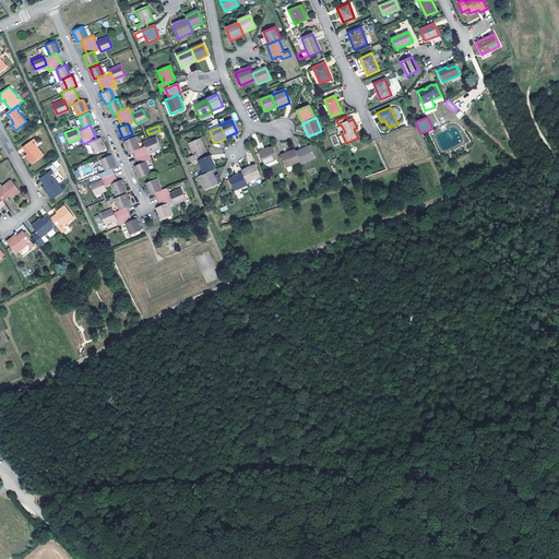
[(128,152),(131,150),(138,147),(133,137),(123,141),(128,152)]
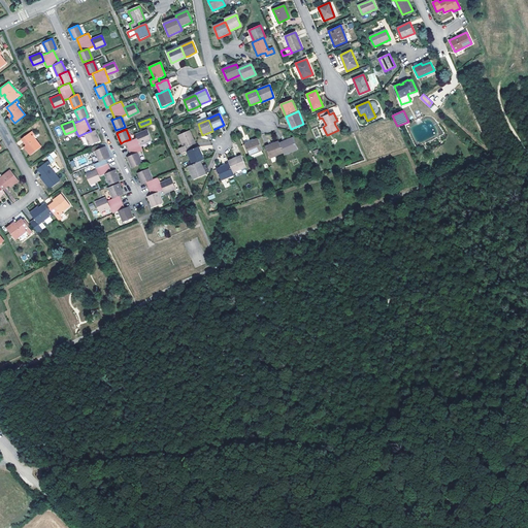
[(94,130),(91,131),(85,133),(89,143),(98,140),(94,130)]
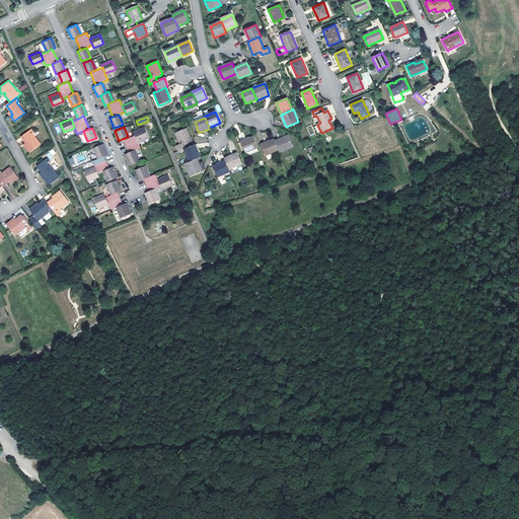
[(133,132),(134,135),(137,141),(147,136),(143,128),(133,132)]
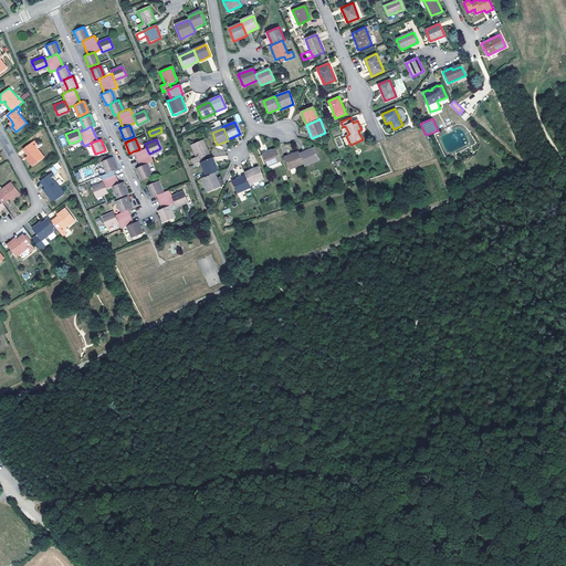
[(23,149),(29,156),(31,159),(29,161),(33,166),(44,158),(35,146),(37,145),(34,140),(23,149)]
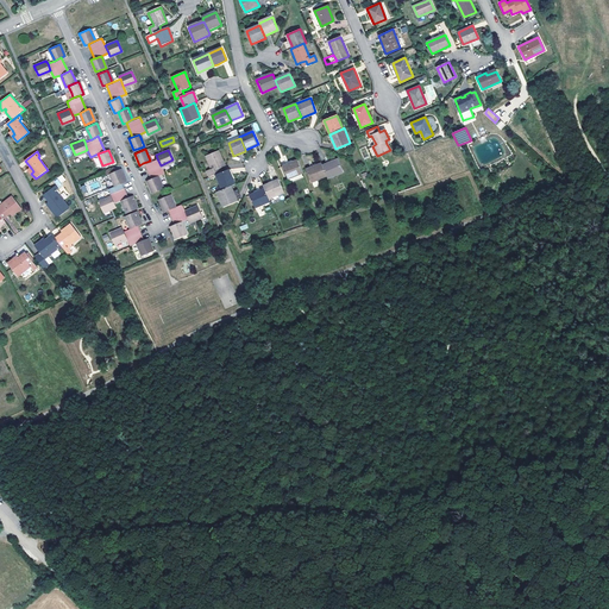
[(217,170),(220,169),(225,167),(219,151),(206,157),(211,169),(207,171),(209,177),(217,175),(219,174),(217,170)]
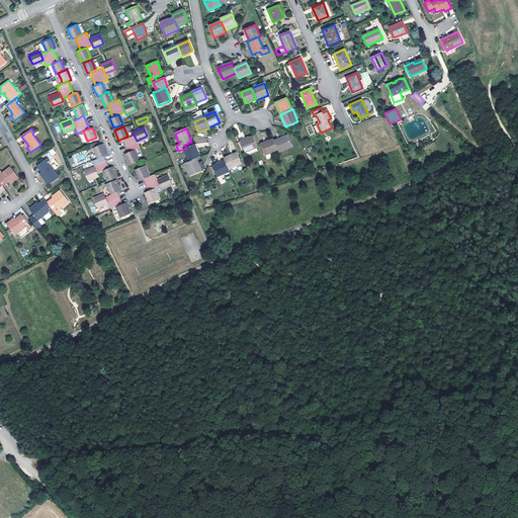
[(127,137),(121,139),(126,152),(133,149),(139,147),(137,141),(134,135),(127,137)]
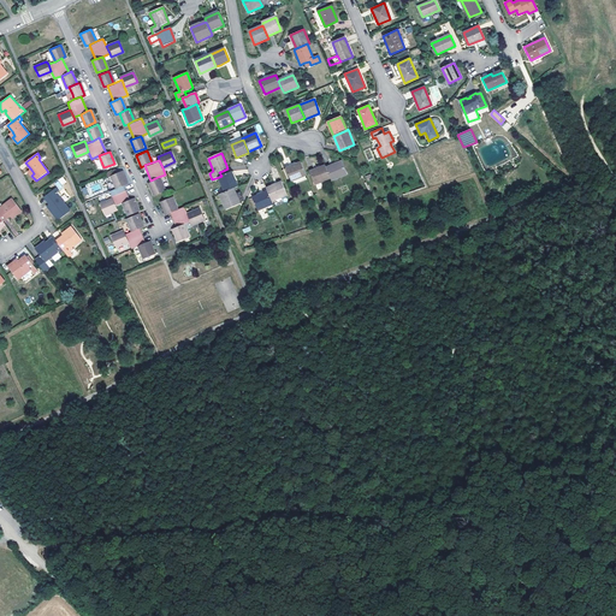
[(307,175),(301,161),(286,169),(291,182),(307,175)]
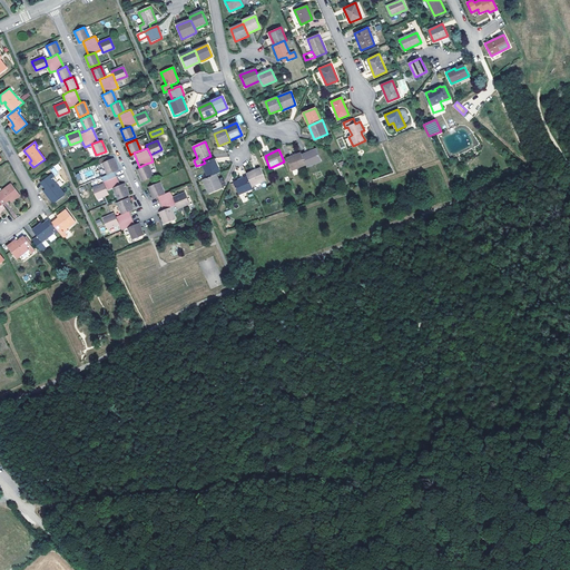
[(316,149),(302,155),(306,165),(307,167),(322,161),(316,149)]
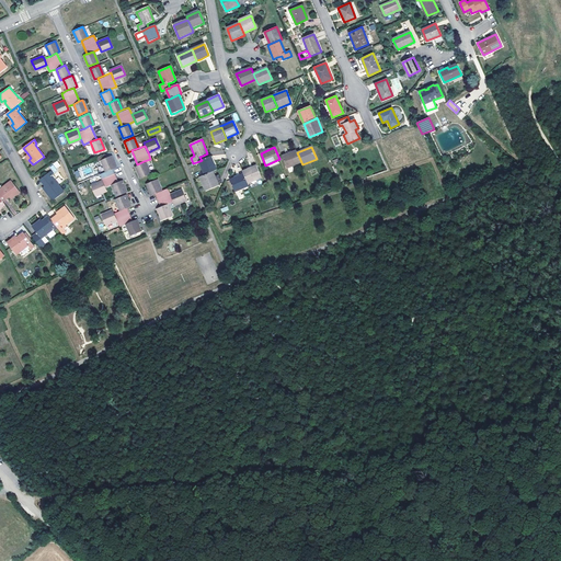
[(287,168),(301,162),(297,152),(296,150),(282,156),(287,168)]
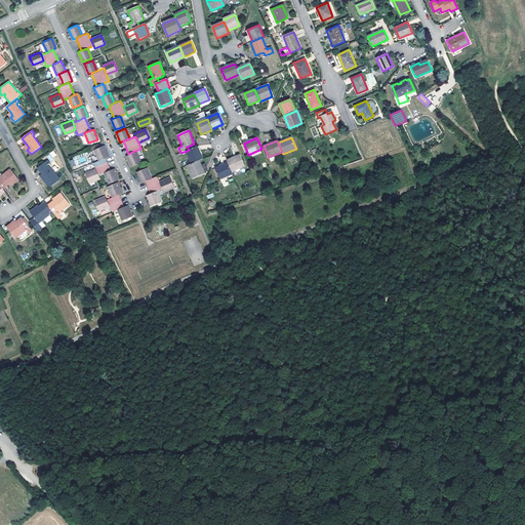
[(94,149),(98,159),(105,157),(108,155),(103,145),(94,149)]
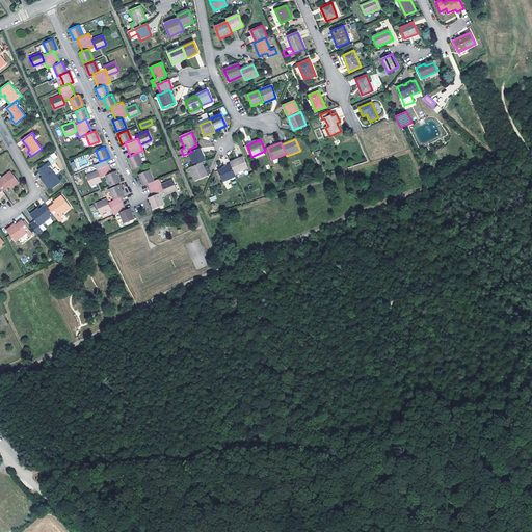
[(191,152),(189,153),(194,166),(202,163),(206,161),(200,149),(194,151),(191,152)]
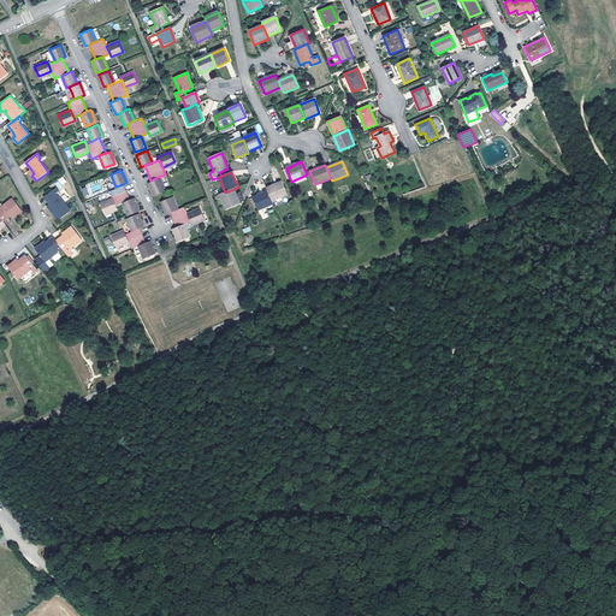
[(58,189),(67,184),(64,177),(54,182),(58,189)]
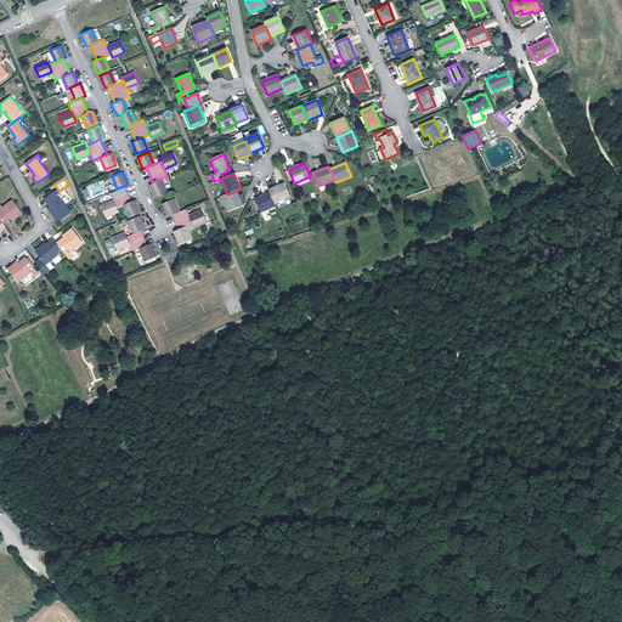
[(165,192),(159,179),(152,182),(150,184),(154,196),(165,192)]
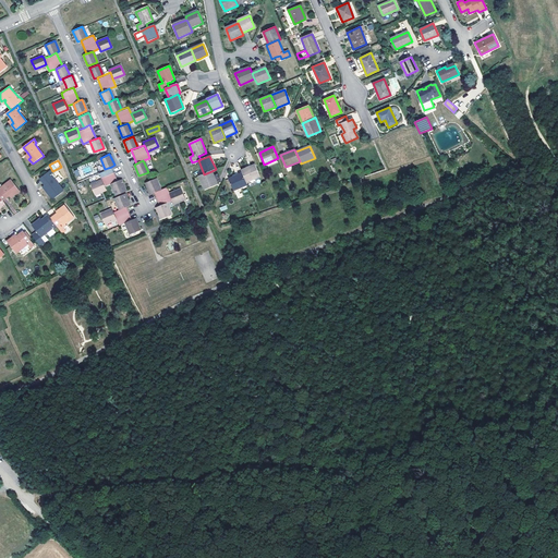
[(255,165),(241,170),(242,173),(246,182),(261,177),(255,165)]
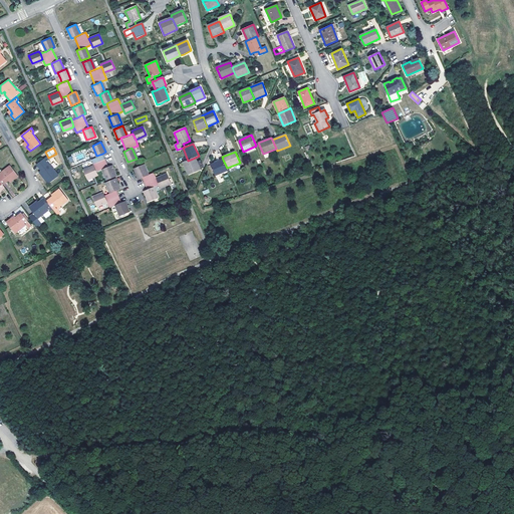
[(102,154),(96,156),(90,159),(93,165),(95,171),(101,168),(107,166),(102,154)]
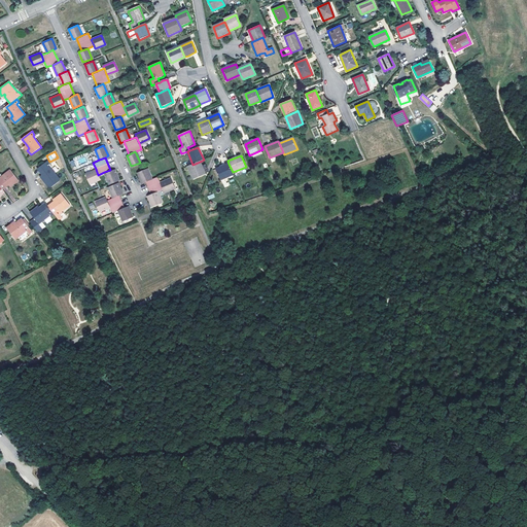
[(38,169),(42,174),(44,178),(43,179),(49,188),(60,180),(50,168),(53,167),(47,161),(38,169)]
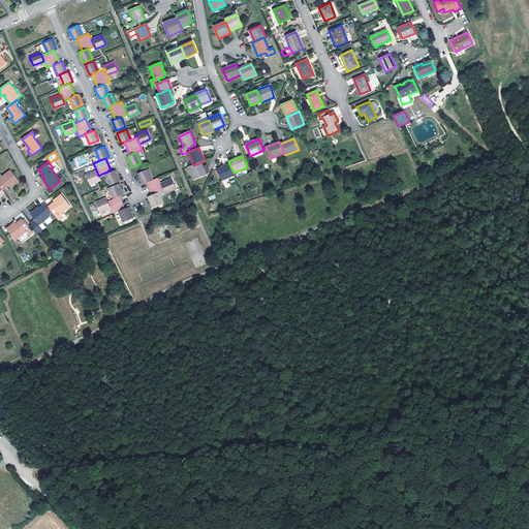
[(206,176),(200,162),(193,165),(189,167),(194,180),(206,176)]
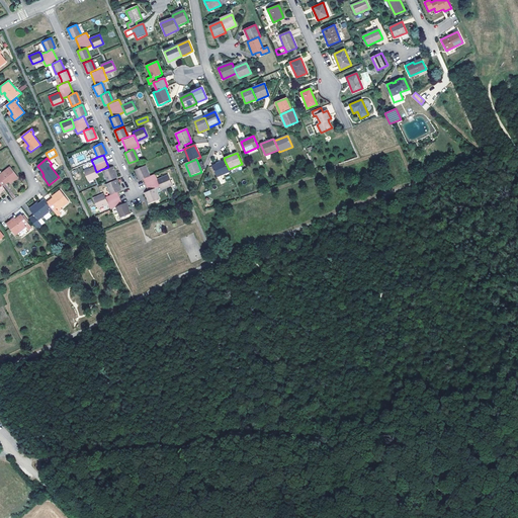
[(217,177),(230,171),(229,169),(225,161),(212,166),(217,177)]
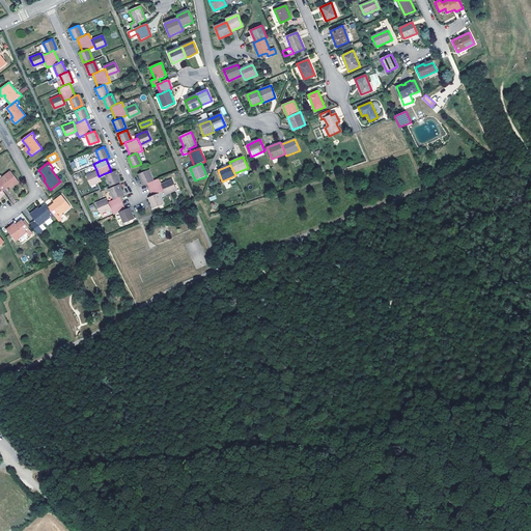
[(145,183),(151,179),(146,169),(138,173),(142,184),(145,183)]
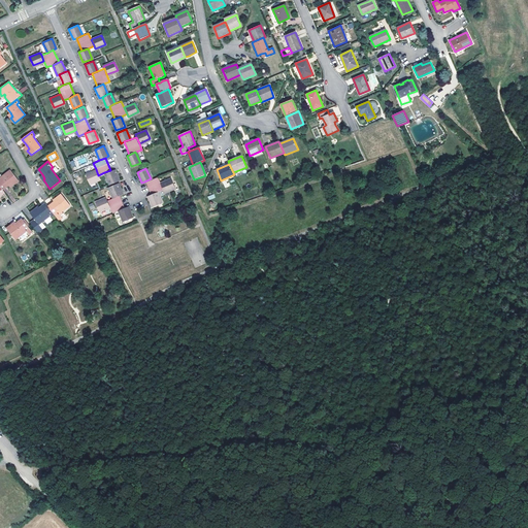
[(99,178),(98,175),(96,169),(86,173),(89,183),(99,178)]
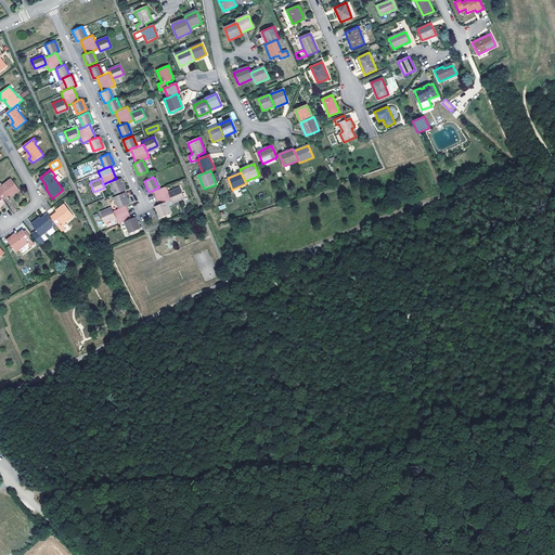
[(119,178),(116,179),(110,181),(114,192),(124,189),(119,178)]
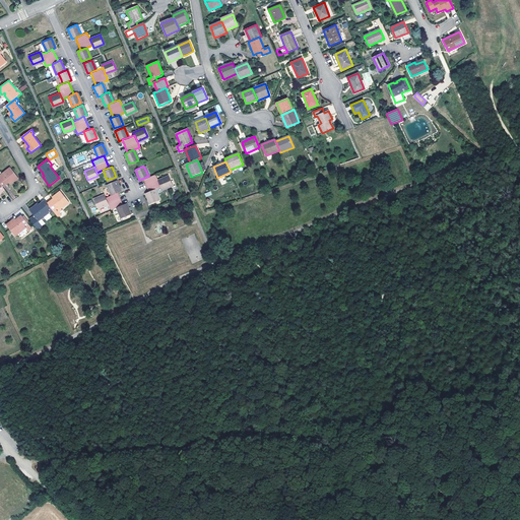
[(0,183),(3,187),(8,183),(12,180),(13,182),(18,178),(10,168),(0,176),(0,183)]
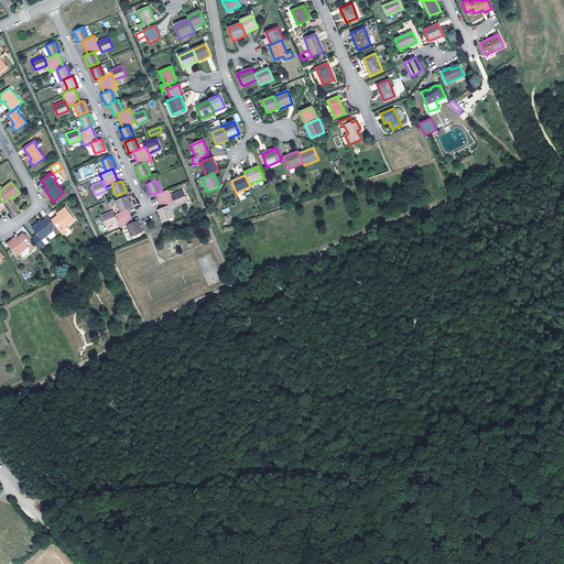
[(160,207),(166,204),(173,202),(170,195),(167,188),(161,191),(154,194),(160,207)]
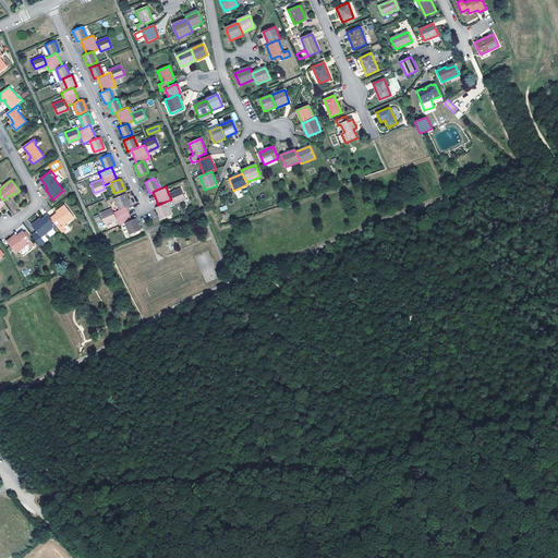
[(168,193),(171,199),(172,203),(183,197),(179,189),(168,193)]
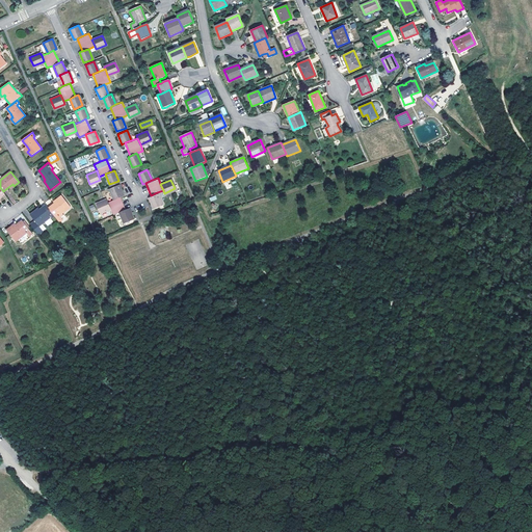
[(109,187),(113,198),(120,195),(122,194),(117,184),(109,187)]
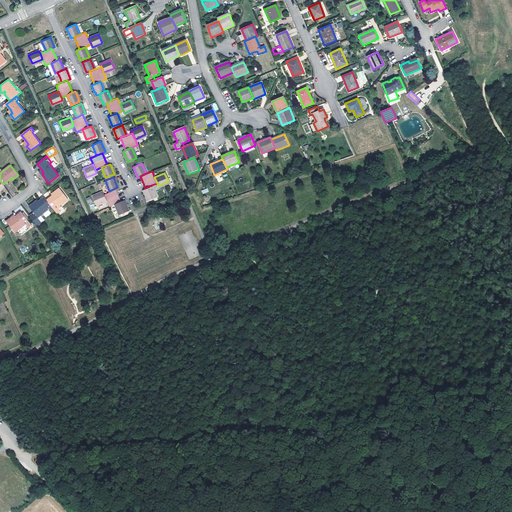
[(146,199),(155,196),(151,185),(145,188),(142,189),(146,199)]
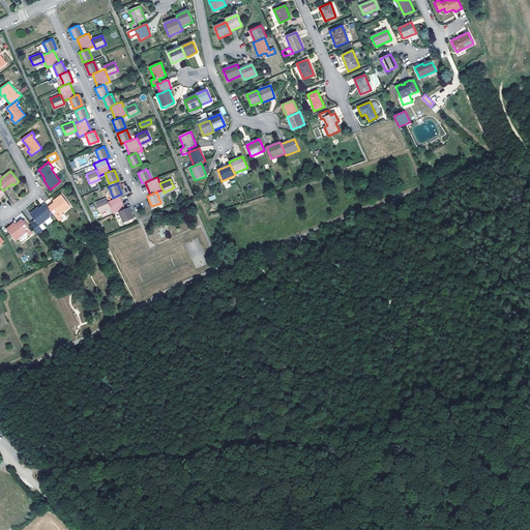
[(62,195),(56,199),(58,201),(56,202),(56,201),(54,202),(49,207),(55,215),(59,222),(62,218),(60,215),(63,213),(62,212),(70,205),(62,195)]
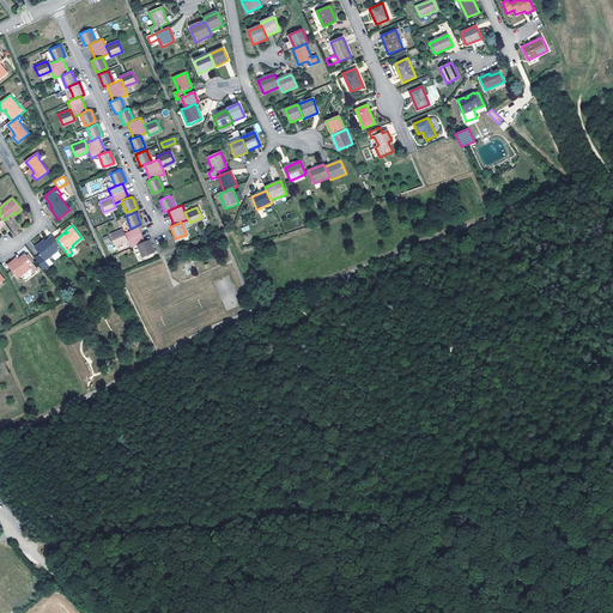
[(137,243),(144,241),(138,225),(131,229),(123,231),(127,238),(129,246),(137,243)]
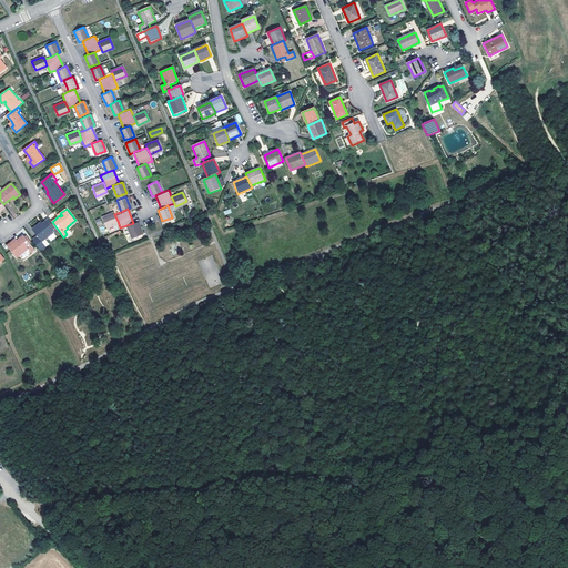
[(107,225),(118,221),(114,214),(113,212),(102,216),(107,225)]
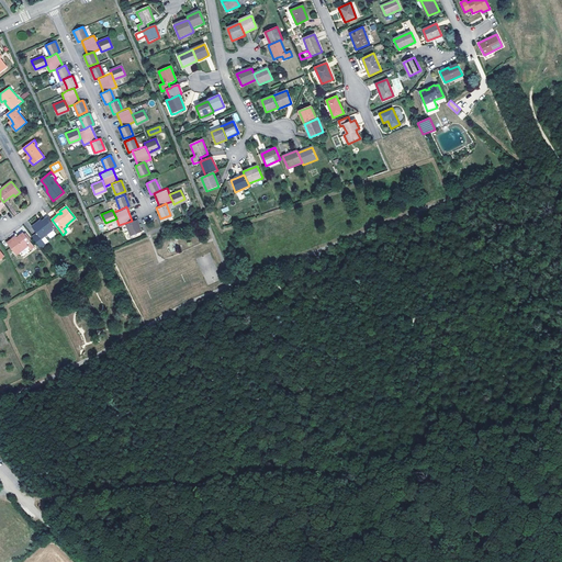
[(54,231),(58,228),(52,220),(48,216),(42,221),(41,222),(42,223),(40,224),(37,222),(32,226),(37,233),(31,237),(40,248),(45,244),(42,238),(53,229),(54,231)]
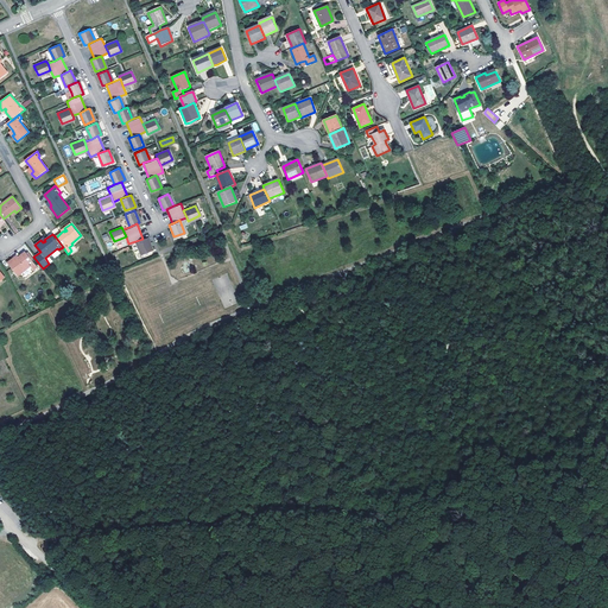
[(146,236),(143,239),(135,241),(140,253),(151,248),(146,236)]
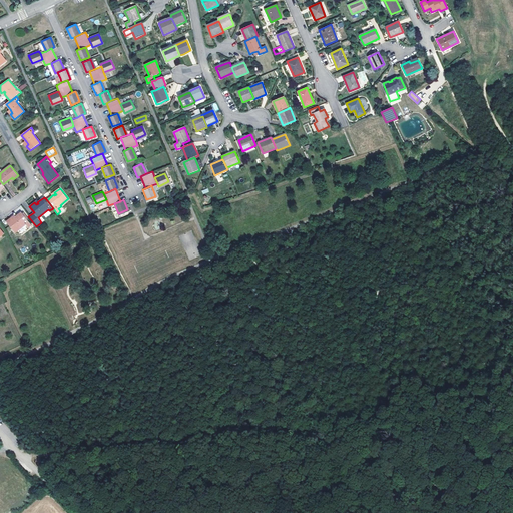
[(31,224),(27,219),(22,213),(21,211),(15,216),(14,217),(15,218),(13,219),(11,217),(6,221),(14,232),(25,224),(28,227),(31,224)]
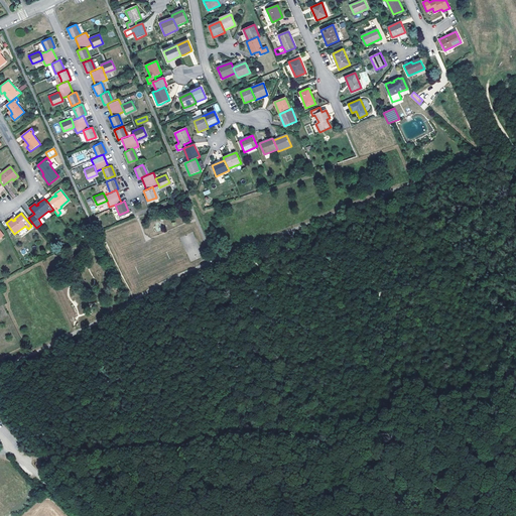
All buildings are outlined.
